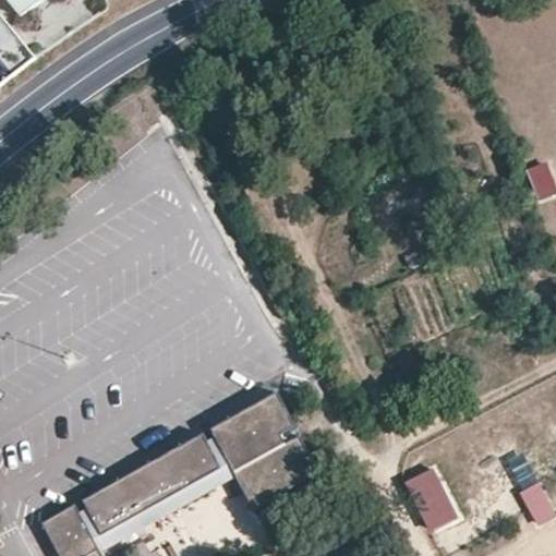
[(7,0),(21,16),(41,0),(7,0)]
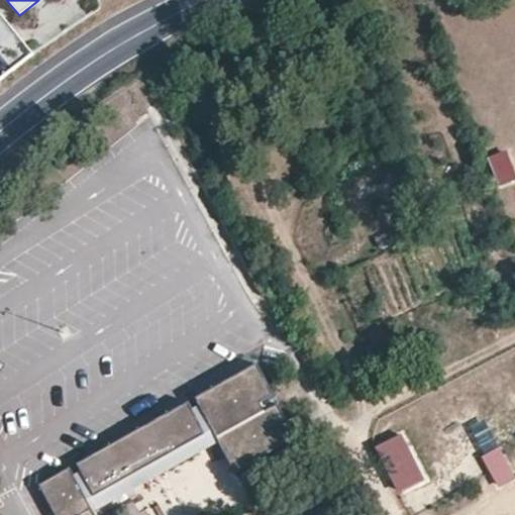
[(514,172),(506,148),(487,157),(498,184),(514,177),(514,172)]
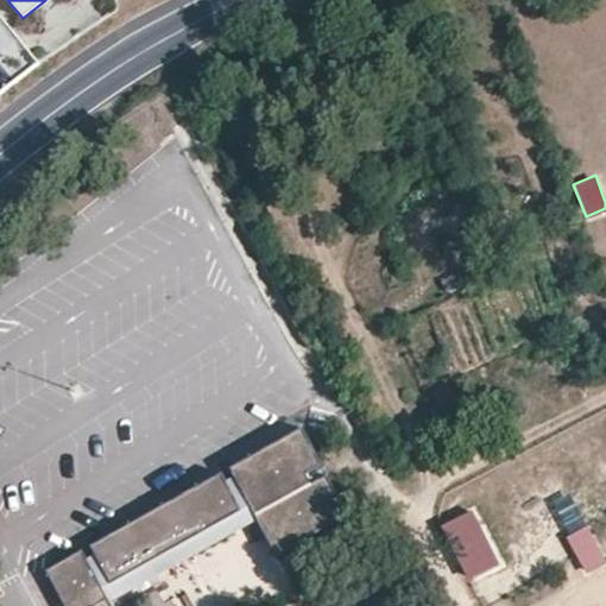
[(89,605),(92,605),(106,598),(252,515),(275,553),(347,512),(340,499),(326,474),(309,484),(304,474),(320,466),(300,428),(227,468),(235,486),(228,490),(219,473),(87,547),(96,562),(88,567),(80,550),(43,570),(62,605),(89,605)]
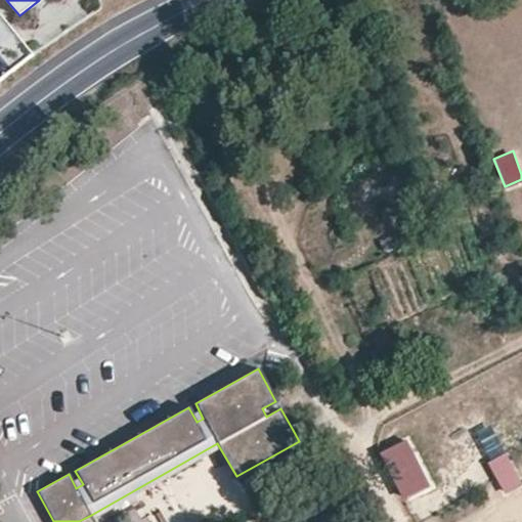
[(383,444),(404,496),(431,486),(410,433),(383,444)]
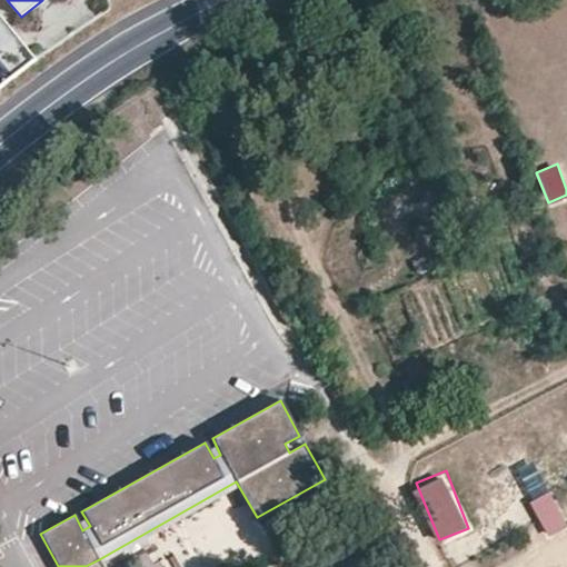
[(565,524),(547,490),(529,499),(547,534),(565,524)]
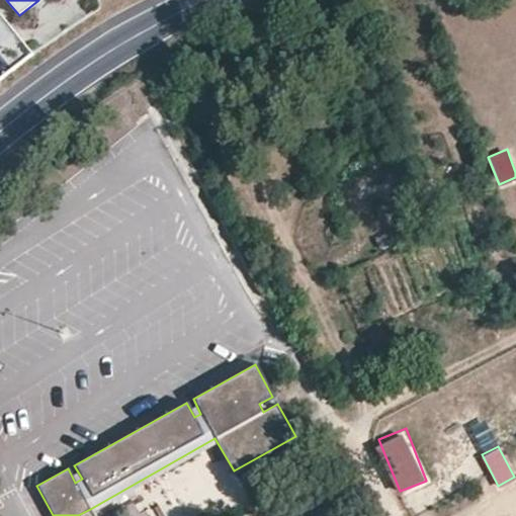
[(190,467),(207,493),(230,479),(212,453),(190,467)]
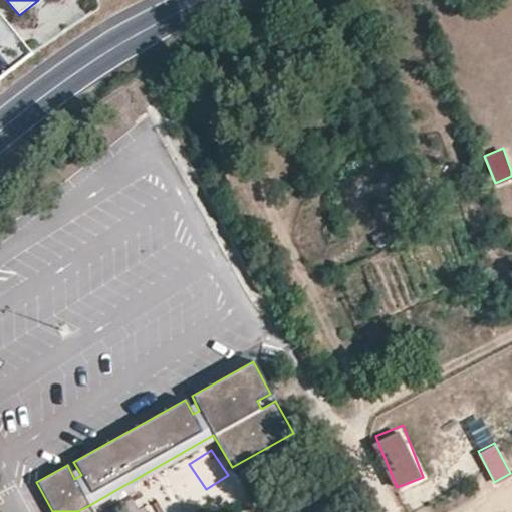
All buildings are outlined.
